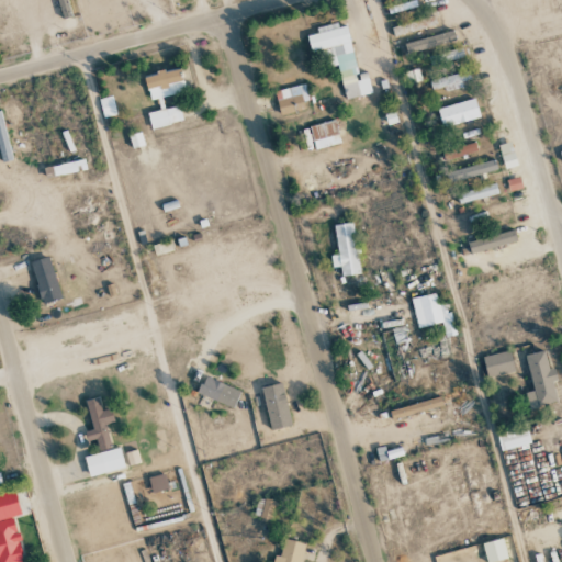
[(57,0),(64,19),(72,15),(67,0),(57,0)]
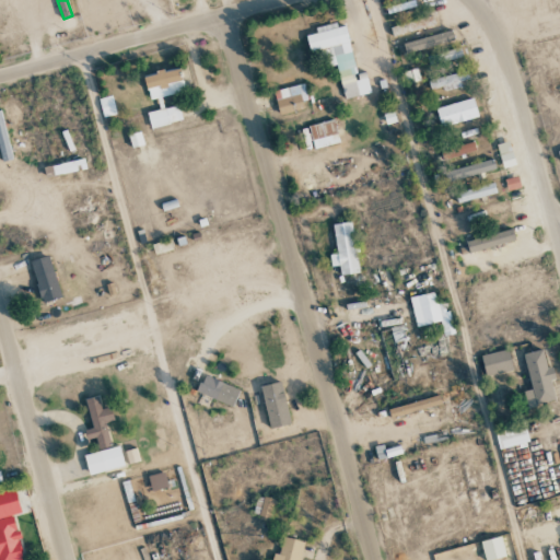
[(391,28),(393,37),(434,24),(432,14),(391,28)]
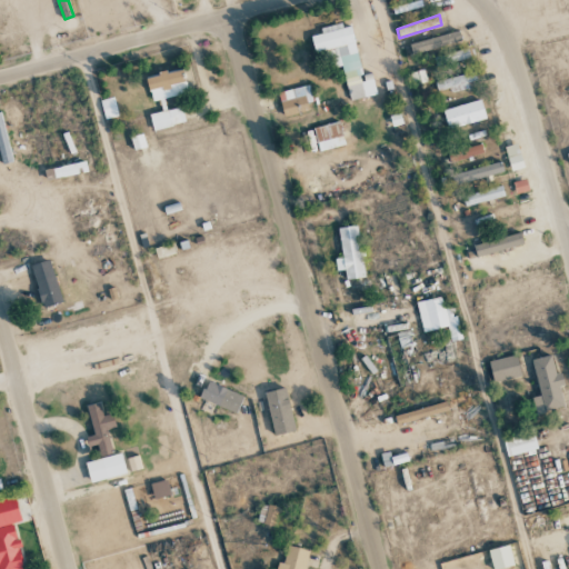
[(361,76),(350,22),(320,29),(320,33),(311,36),(317,62),(325,60),(327,69),(342,66),(349,100),(376,95),(371,73),(361,76)]
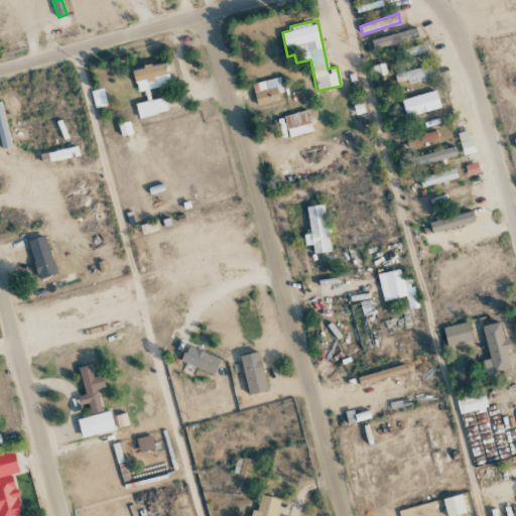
[(373,47),(418,38),(416,29),(371,38),(373,47)]
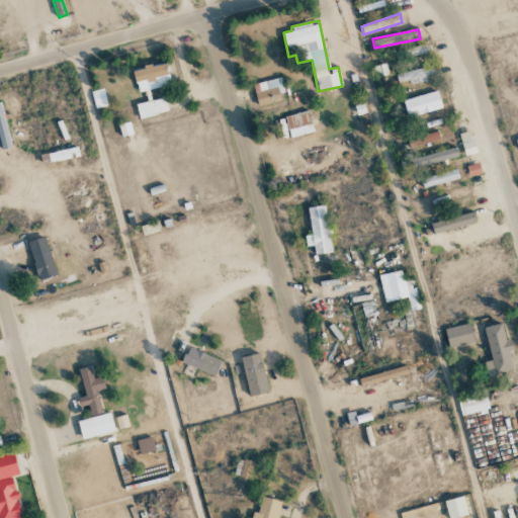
[(428,54),(426,45),(395,51),(396,60),(428,54)]
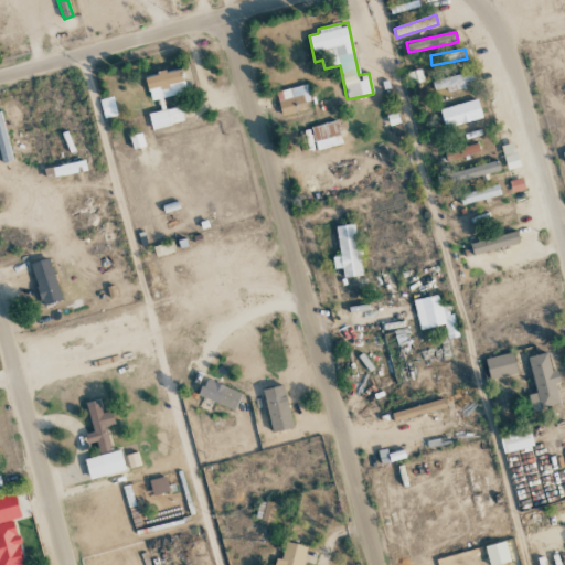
[(187,93),(181,68),(145,76),(150,102),(187,93)]
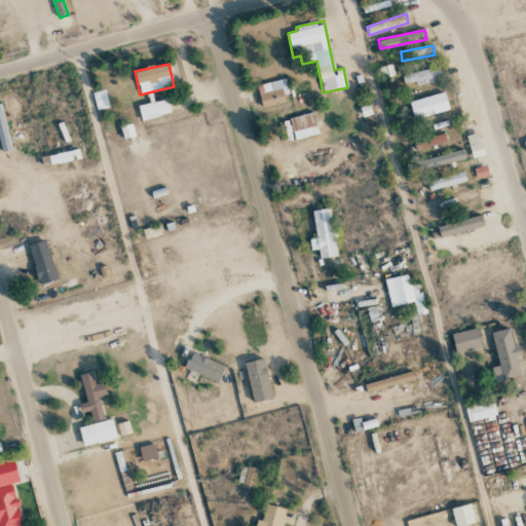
[(402,76),(404,84),(415,82),(415,84),(441,77),(438,66),(402,76)]
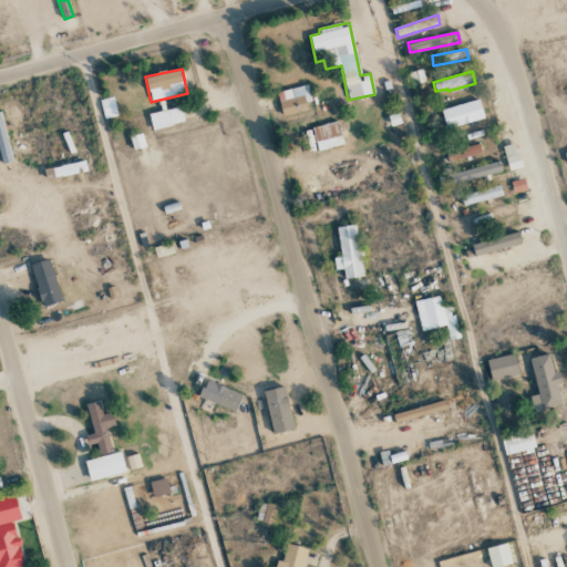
[(277,93),(284,117),(311,109),(305,85),(277,93)]
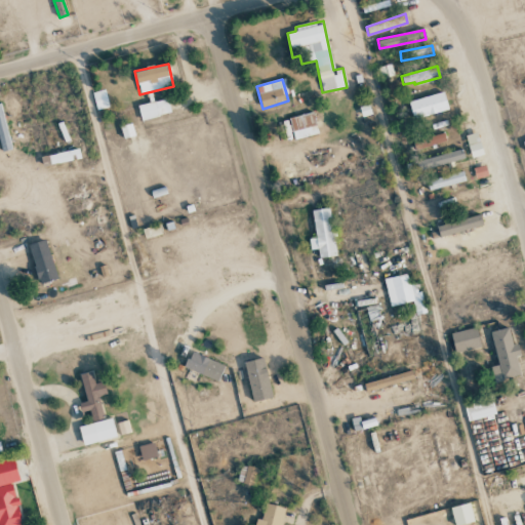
[(408,102),(413,119),(448,110),(443,91),(408,102)]
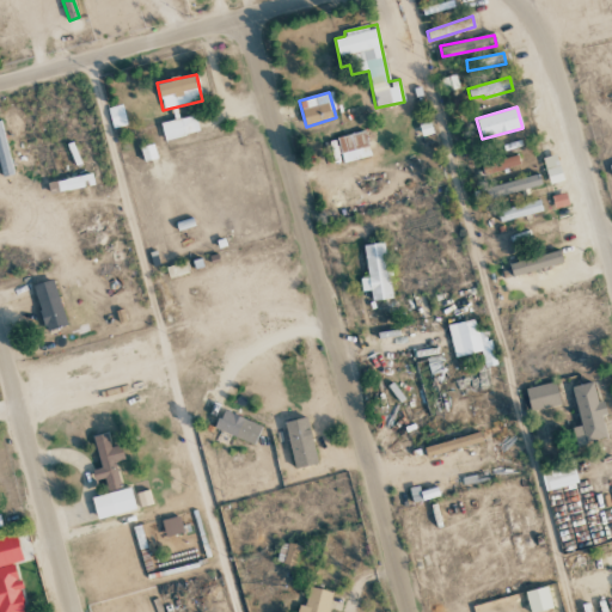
[(195,112),(175,117),(175,120),(160,123),(164,140),(200,132),(195,112)]
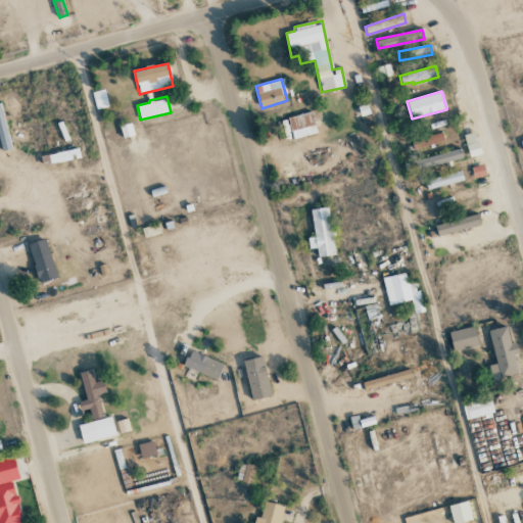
[(0,150),(9,149),(3,103),(0,103),(0,150)]
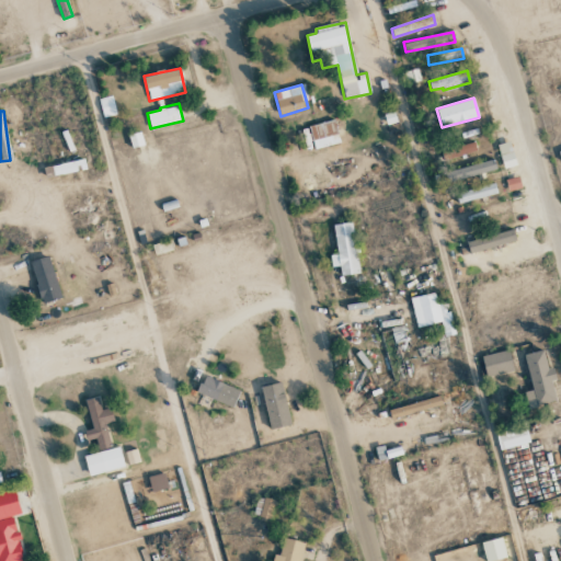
[(339,145),(335,121),(301,127),(306,150),(339,145)]
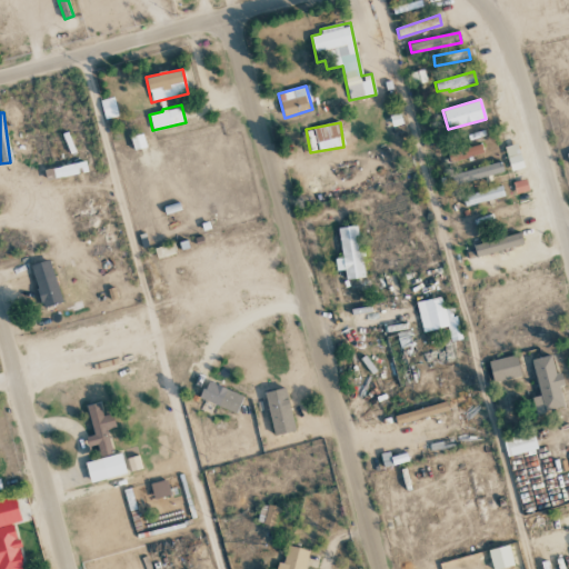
[(448,152),(449,161),(483,155),(481,145),(448,152)]
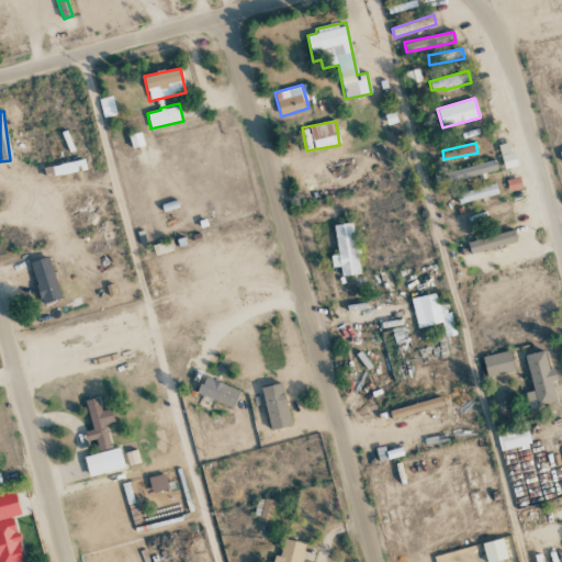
[(497,169),(494,158),(446,172),(449,183),(497,169)]
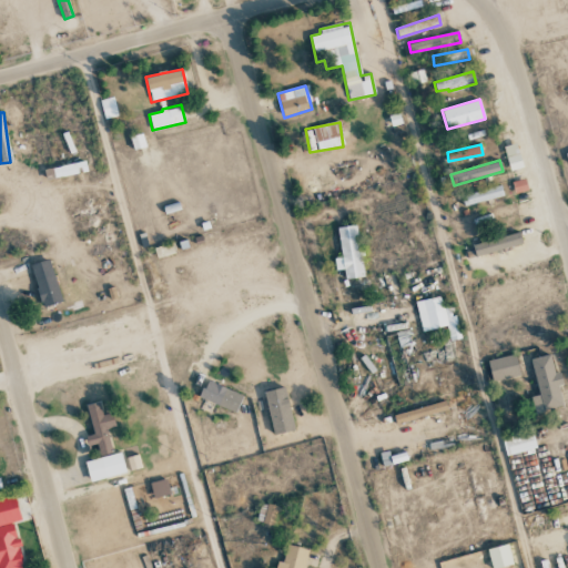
[(49,178),(87,173),(85,163),(48,168),(49,178)]
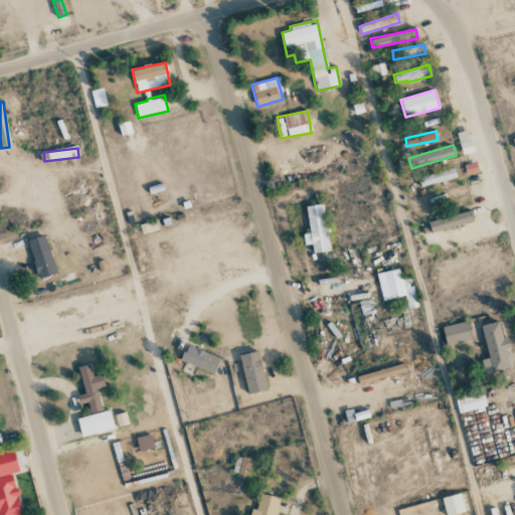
[(457,177),(454,168),(418,177),(420,186),(457,177)]
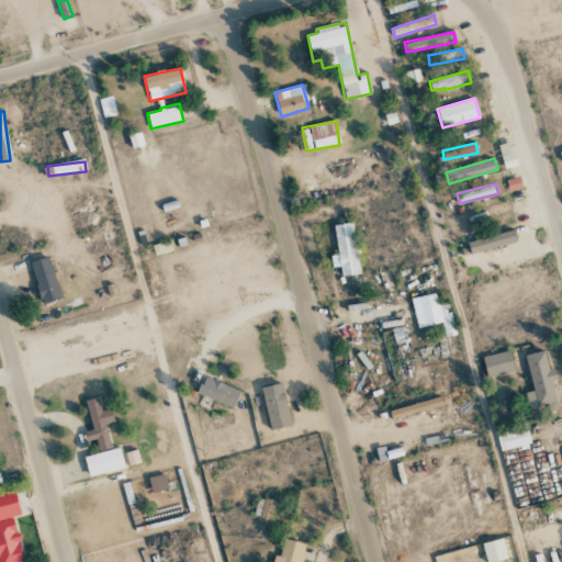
[(337,255),(330,255),(332,268),(340,267),(341,277),(359,274),(353,223),(334,225),(337,255)]
